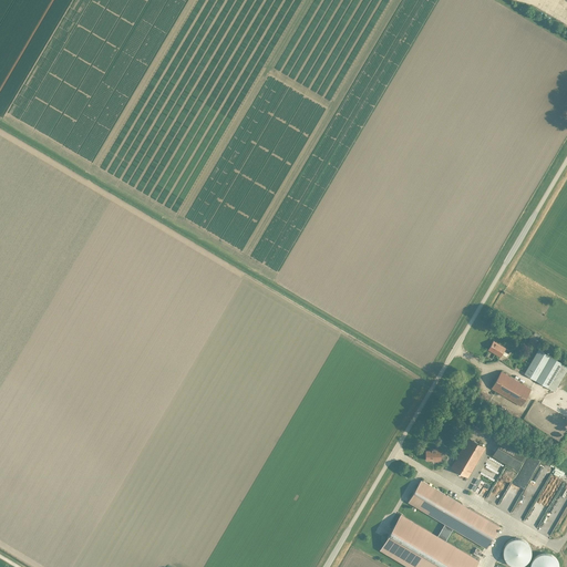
[(508,353),(509,350),(505,348),(493,341),(488,350),(500,357),(503,351),(508,353)]
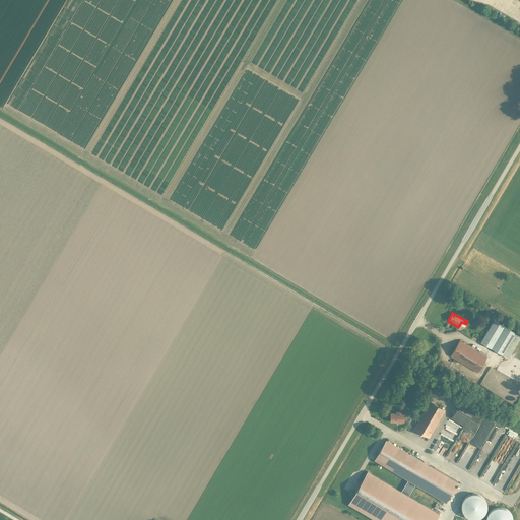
[(480,342),(502,354),(508,359),(519,337),(519,335),(494,320),(480,342)]
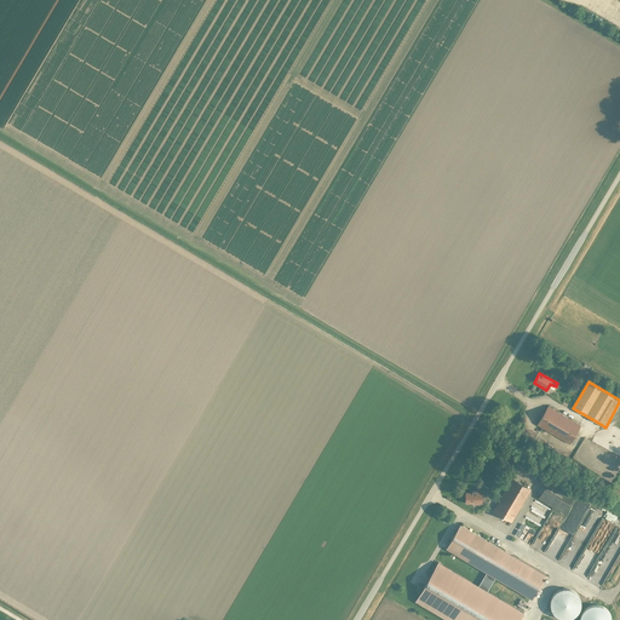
[(569,443),(580,425),(547,406),(537,424),(569,443)]
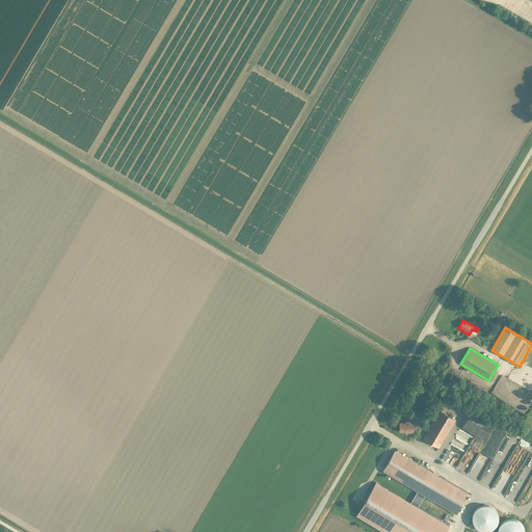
[(439,448),(455,420),(440,410),(423,439),(439,448)]
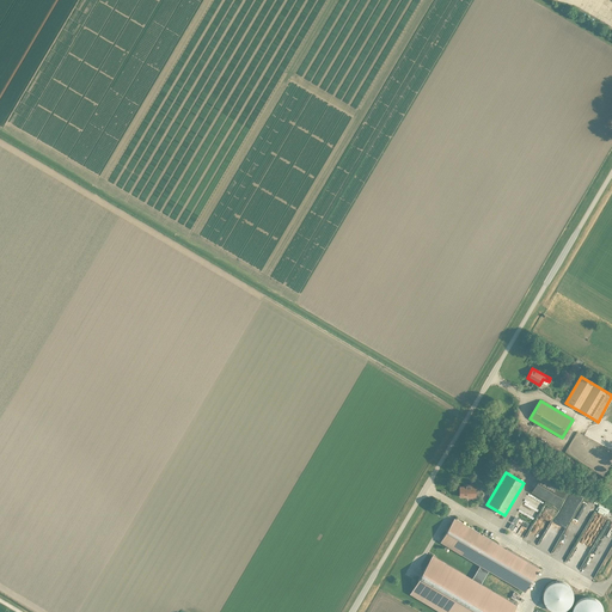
[(557,507),(568,488),(543,472),(531,491),(557,507)]
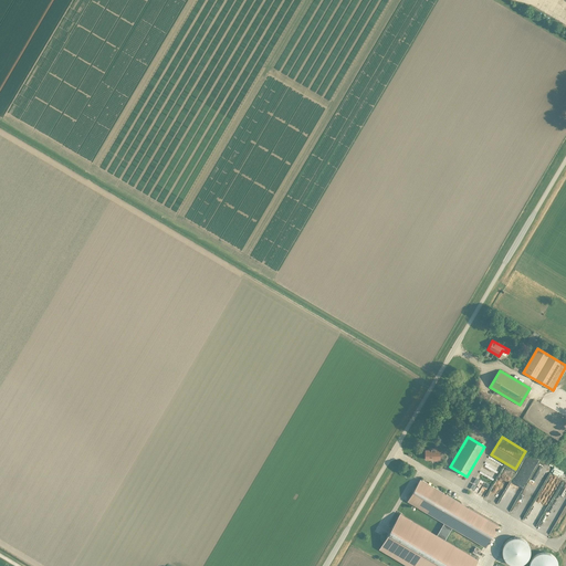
[(435,460),(440,460),(439,450),(441,450),(444,446),(446,446),(440,440),(437,443),(437,448),(429,448),(429,449),(425,449),(425,459),(435,459),(435,460)]
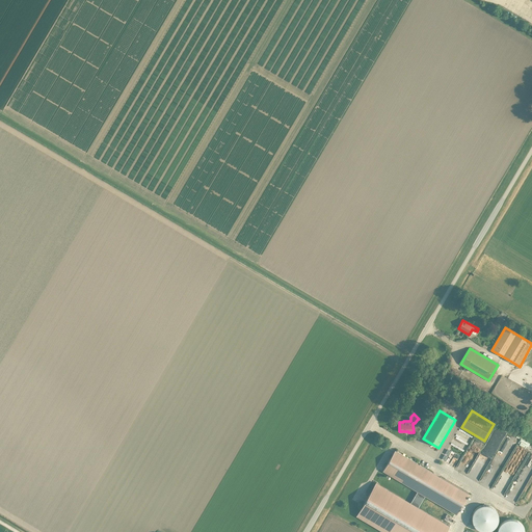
[(383,531),(445,531),(449,525),(417,506),(424,495),(456,513),(468,493),(395,450),(382,471),(417,490),(410,502),(376,482),(356,515),(383,531)]
